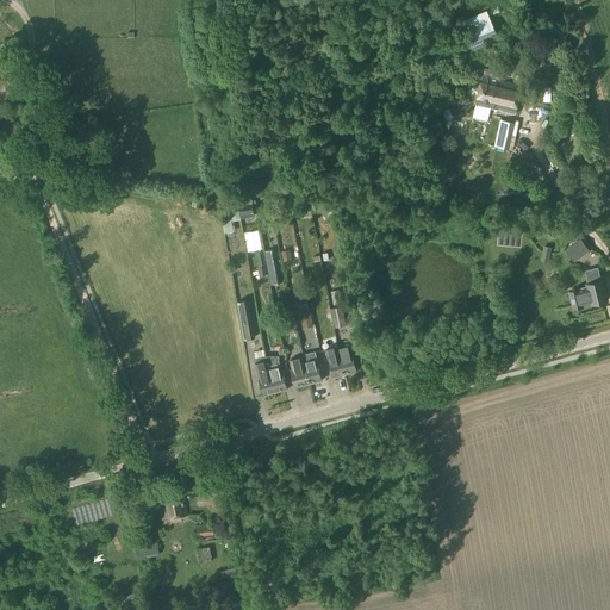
[(461,24),(468,43),(496,31),(487,13),(472,20),(461,24)]
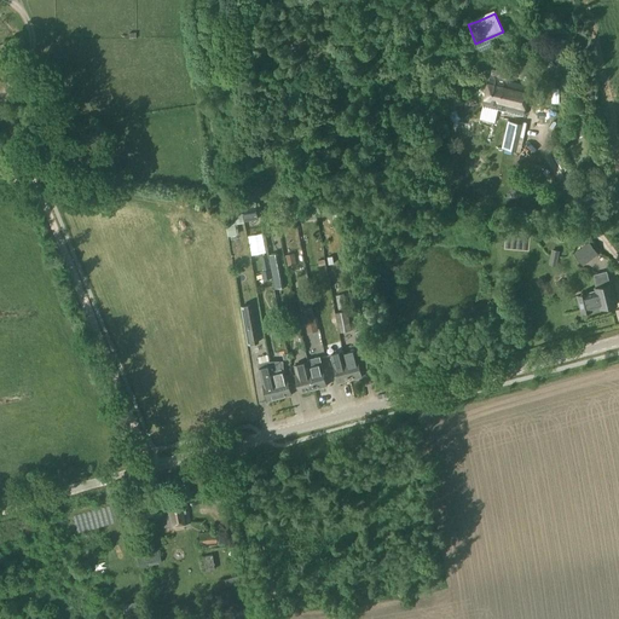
[(480,116),(495,120),(498,109),(524,115),(530,87),(504,81),(505,74),(492,70),(480,116)]
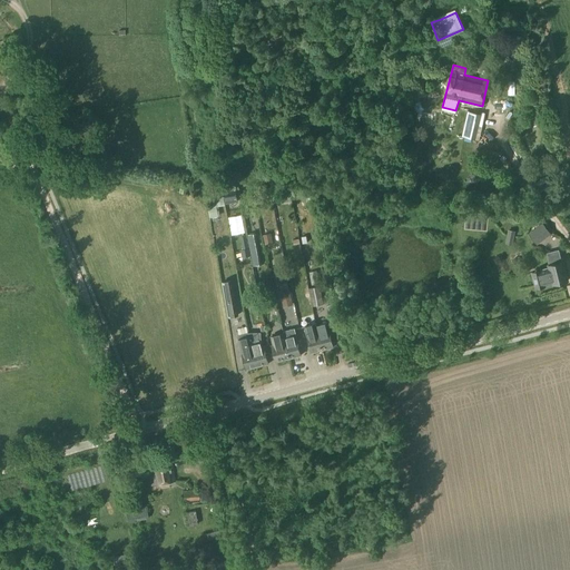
[(507,90),(513,89),(511,79),(504,81),(507,90)]
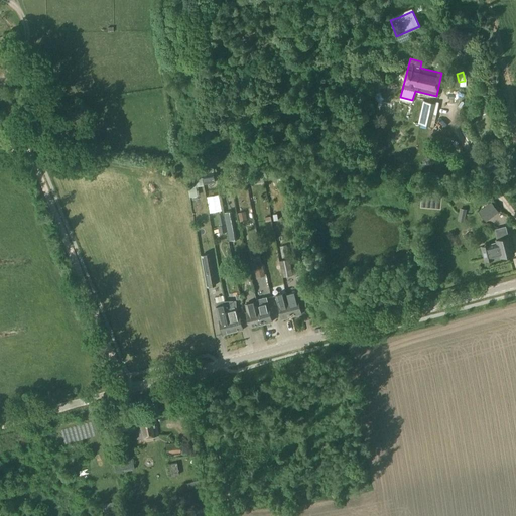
[(423,101),(418,123),(429,125),(434,104),(423,101)]
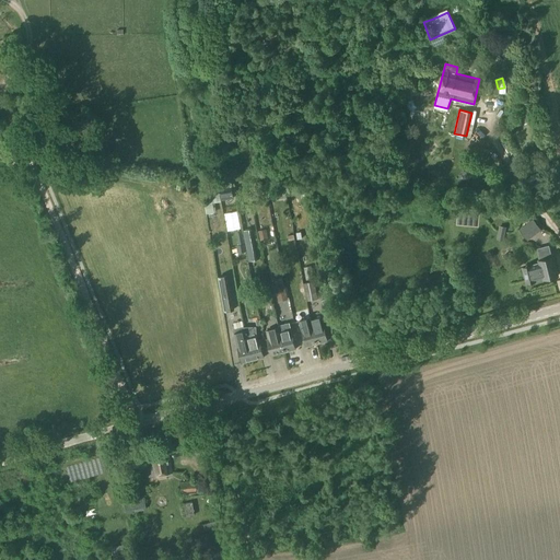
[(482,121),(486,130),(491,127),(488,119),(482,121)]
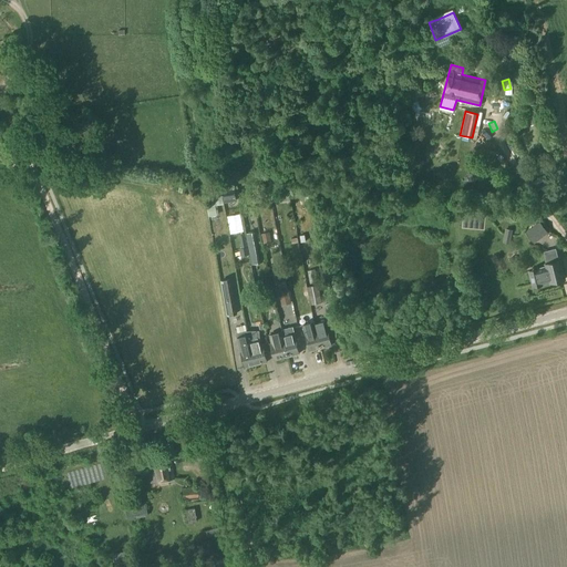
[(504,134),(509,143),(515,140),(508,131),(504,134)]
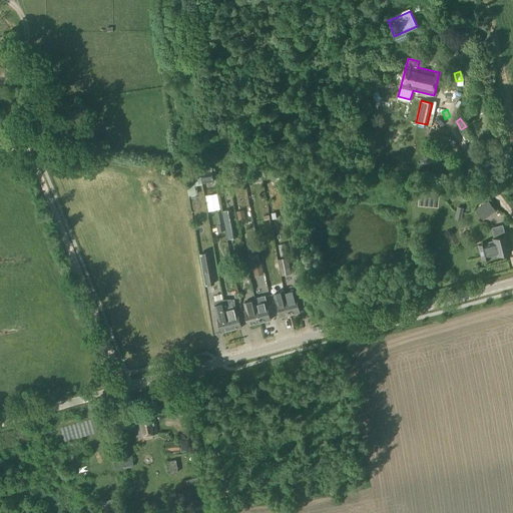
[(185,166),(187,178),(200,176),(198,167),(185,166)]
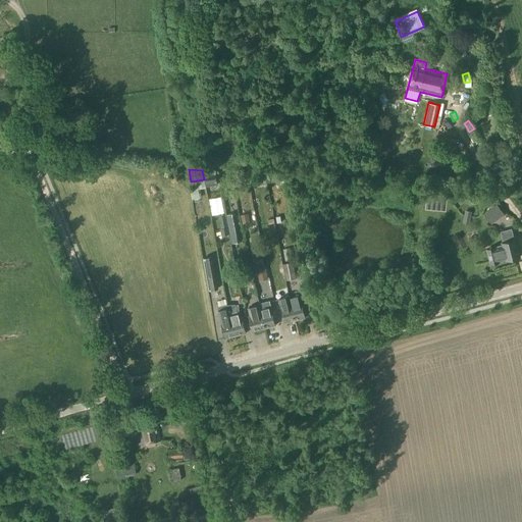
[(224,180),(232,181),(232,172),(225,172),(224,180)]
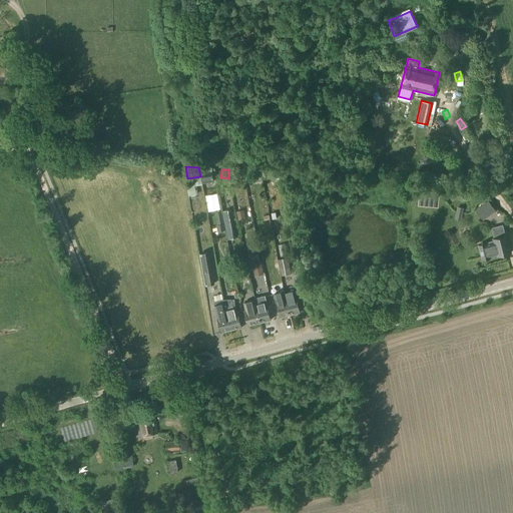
[(246,172),(246,181),(265,180),(265,171),(246,172)]
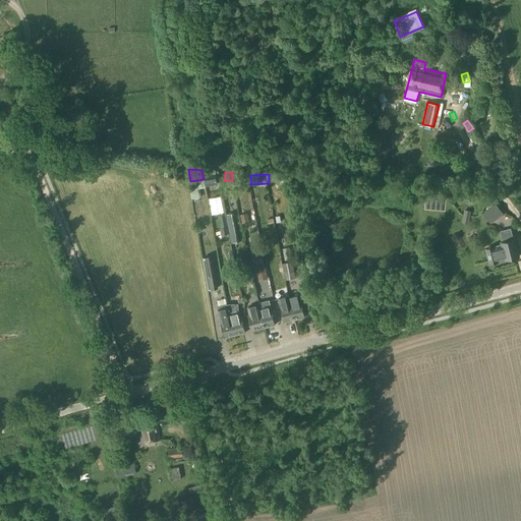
[(217,184),(215,175),(205,176),(206,186),(217,184)]
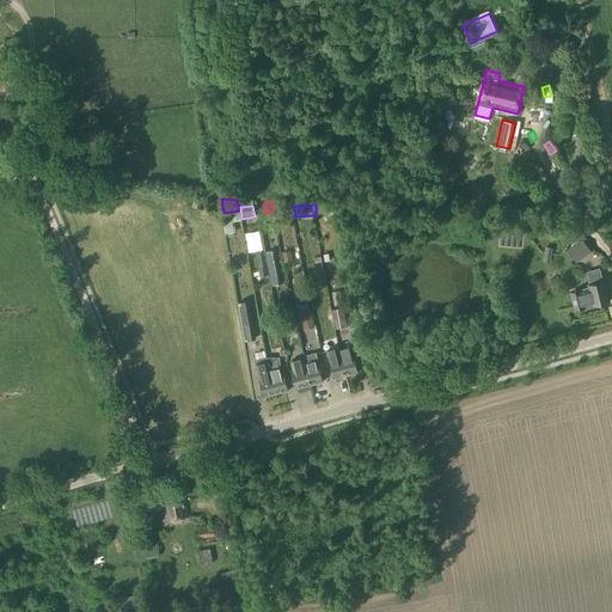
[(567,252),(576,264),(592,252),(582,240),(567,252)]
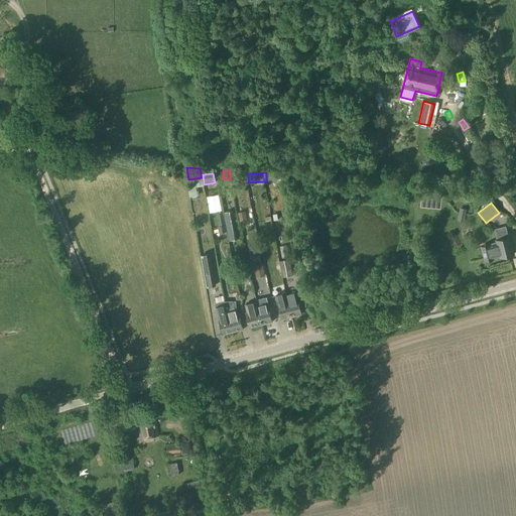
[(232,221),(225,222),(229,241),(236,239),(232,221)]
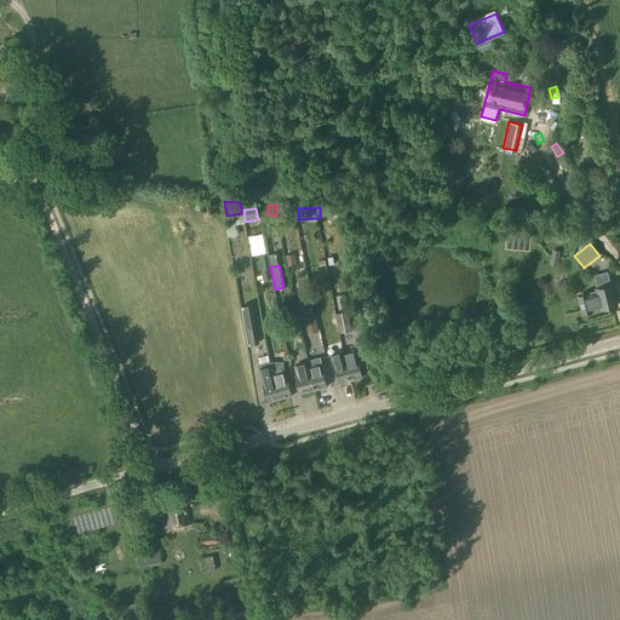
[(580,303),(583,314),(602,309),(603,309),(603,310),(612,308),(612,306),(618,305),(613,285),(610,285),(607,273),(595,275),(598,288),(597,288),(598,298),(580,303)]
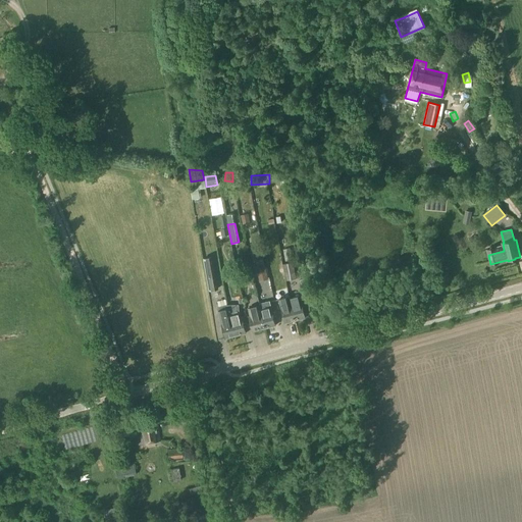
[(212,258),(202,259),(208,292),(217,290),(212,258)]
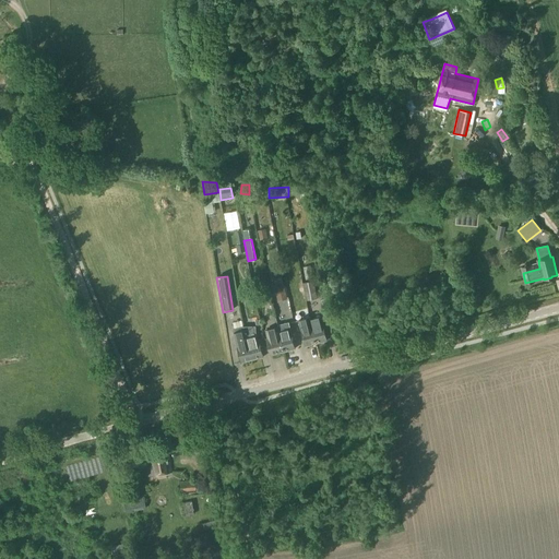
[(301,283),(306,300),(317,298),(312,281),(301,283)]
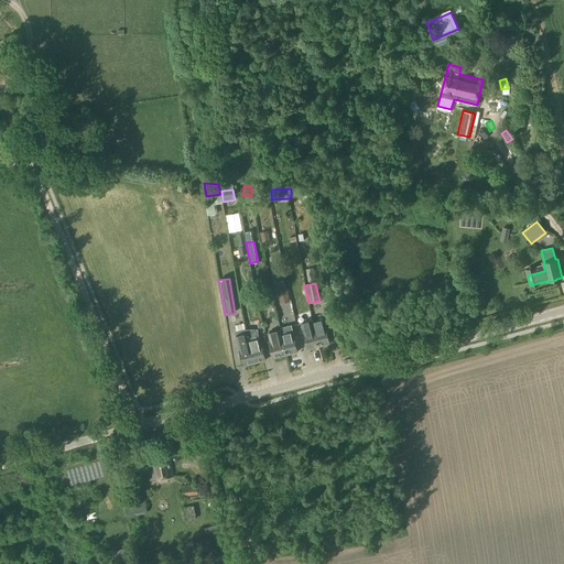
[(278,290),(281,303),(289,301),(285,289),(278,290)]
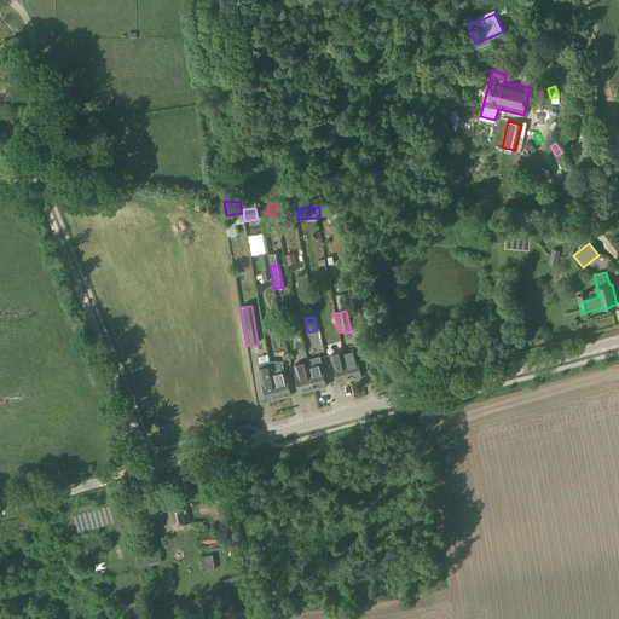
[(307,339),(310,350),(317,348),(313,337),(307,339)]
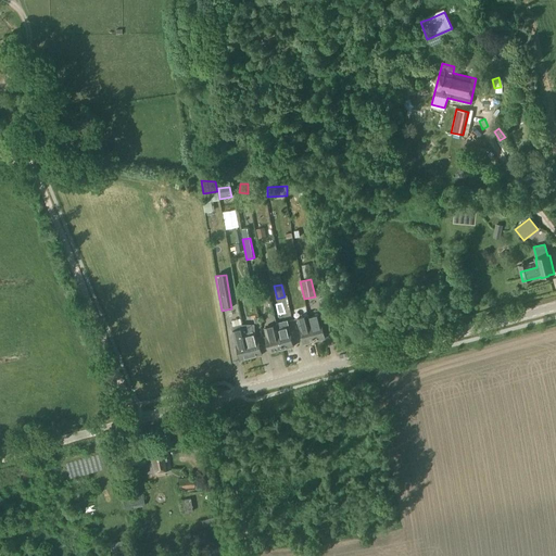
[(312,316),(308,317),(310,324),(314,341),(325,339),(318,315),(312,316)]
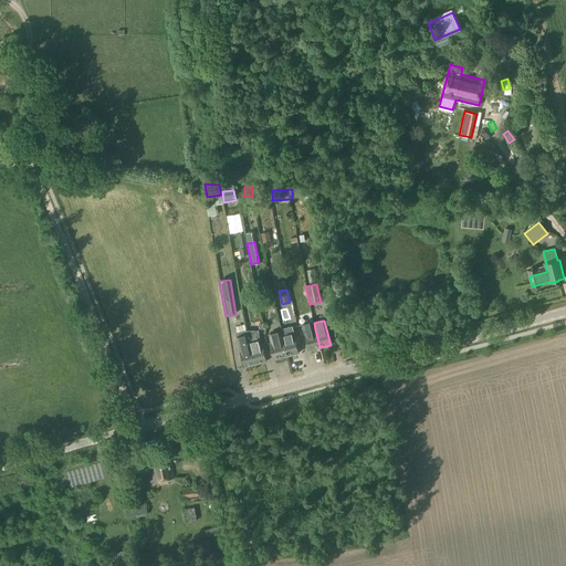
[(313,322),(303,325),(308,350),(320,347),(315,329),(314,323),(313,322)]
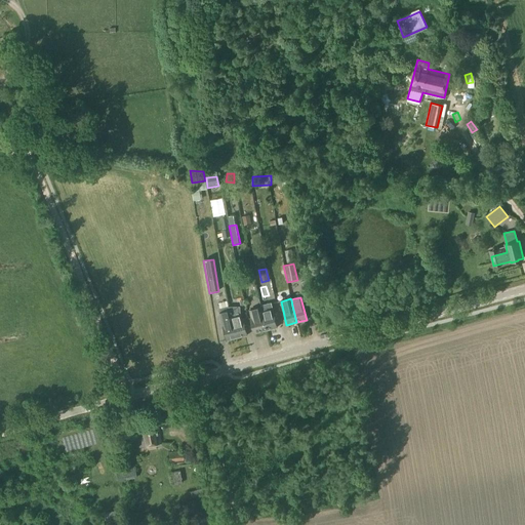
[(267,313),(263,314),(267,330),(277,327),(271,306),(265,307),(267,313)]
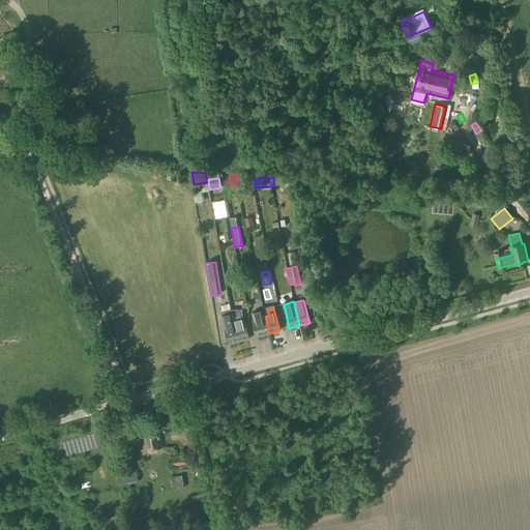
[(239,341),(231,310),(221,313),(228,344),(239,341)]
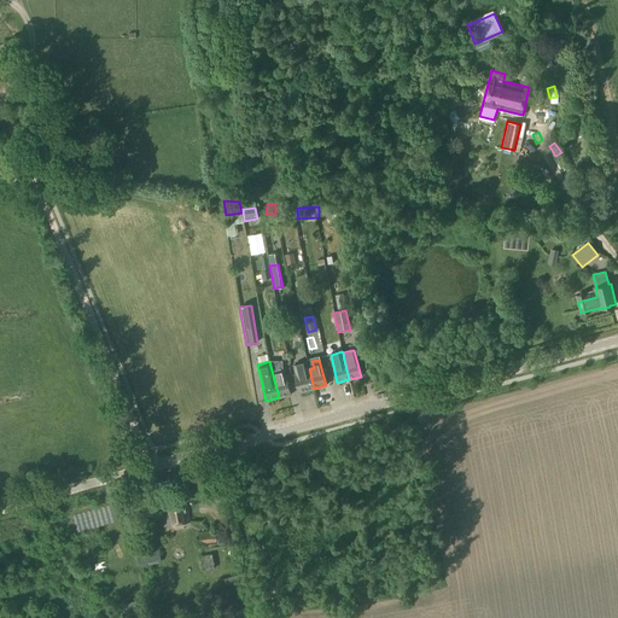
[(281,361),(269,361),(279,397),(291,395),(286,374),(283,375),(281,361)]
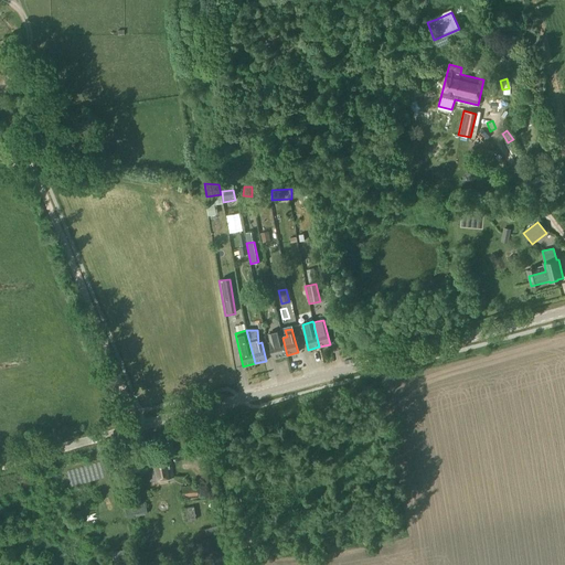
[(280,330),(267,334),(274,359),(287,355),(283,338),(280,330)]
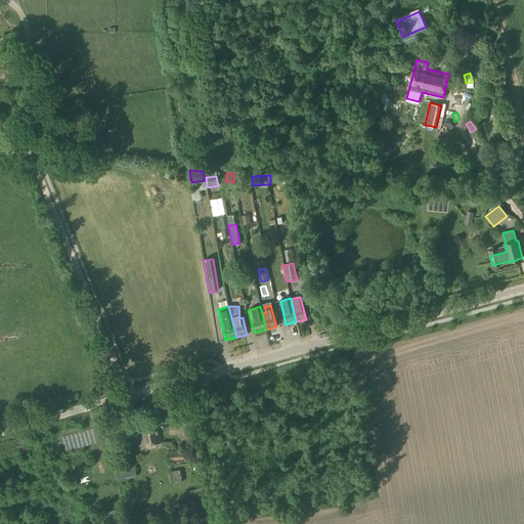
[(135,427),(138,446),(161,442),(157,423),(135,427)]
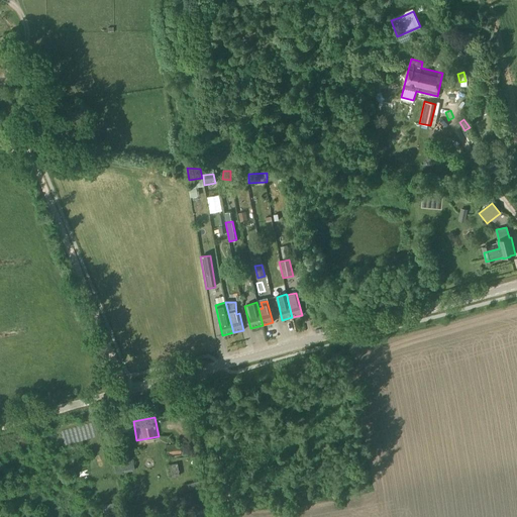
[(190,452),(189,442),(179,444),(181,453),(190,452)]
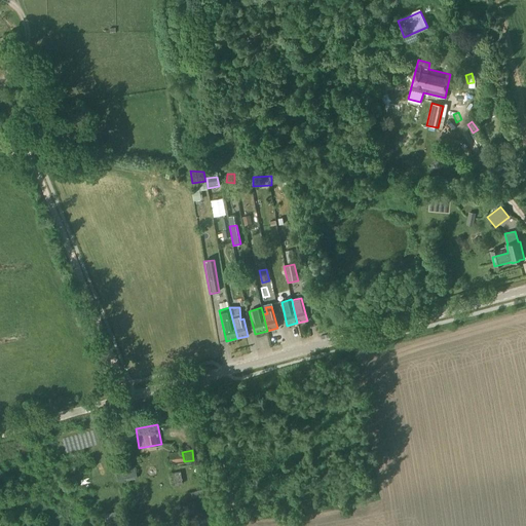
[(182,452),(168,454),(170,463),(184,461),(182,452)]
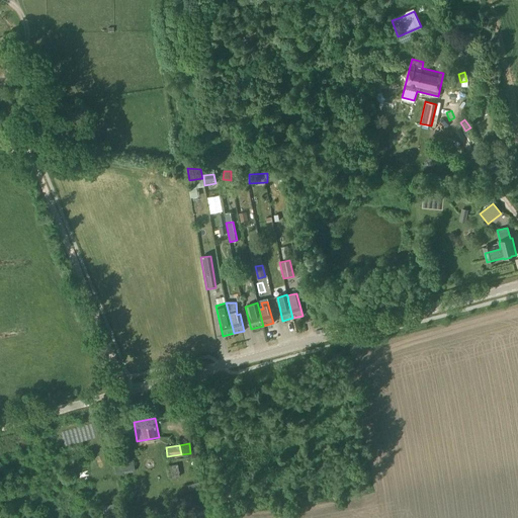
[(114,464),(115,475),(135,471),(133,461),(114,464)]
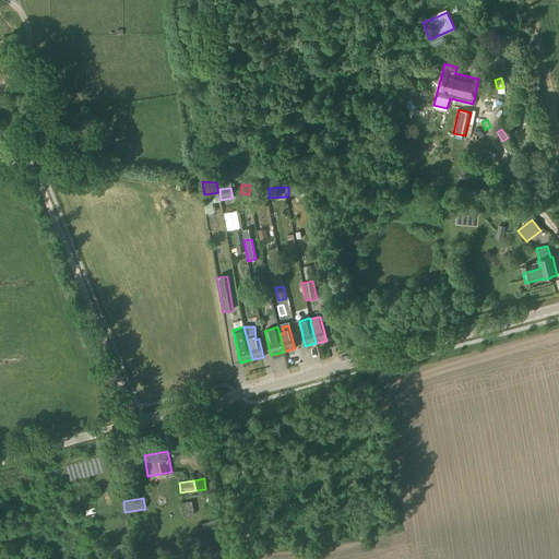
[(183,506),(185,516),(193,515),(191,502),(180,503),(180,507),(183,506)]
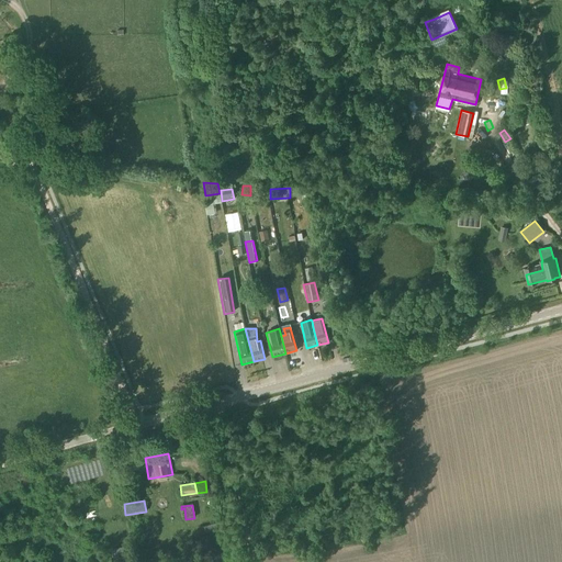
[(215,544),(221,543),(221,540),(216,523),(210,525),(205,525),(202,527),(203,532),(206,532),(211,531),(213,541),(215,544)]
